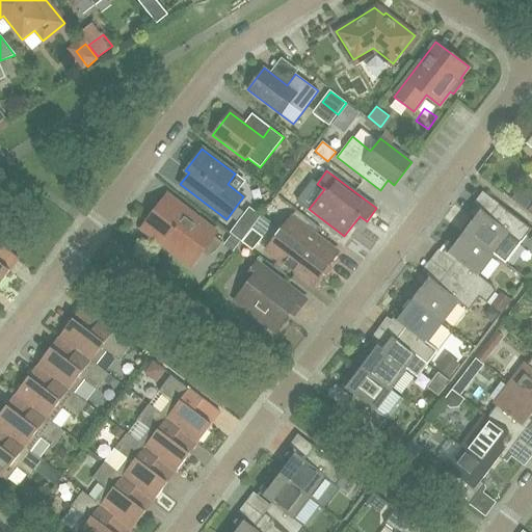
[(525,209),(531,200),(531,194),(521,187),(512,198),(525,209)]
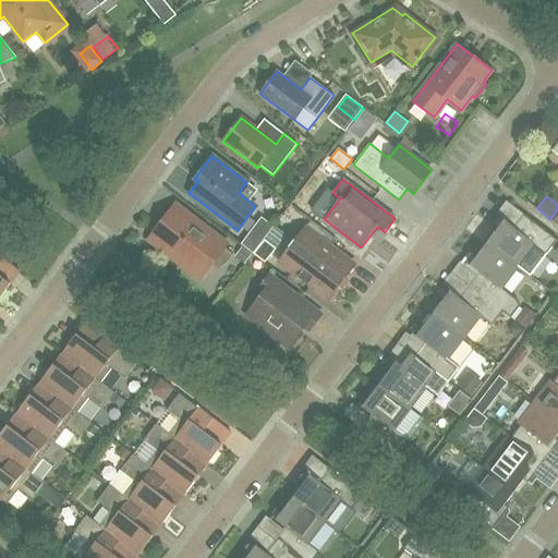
[(227,244),(174,205),(148,239),(201,279),(211,265),(214,266),(217,267),(220,267),(222,266),(226,264),(233,254),(225,247),(227,244)]
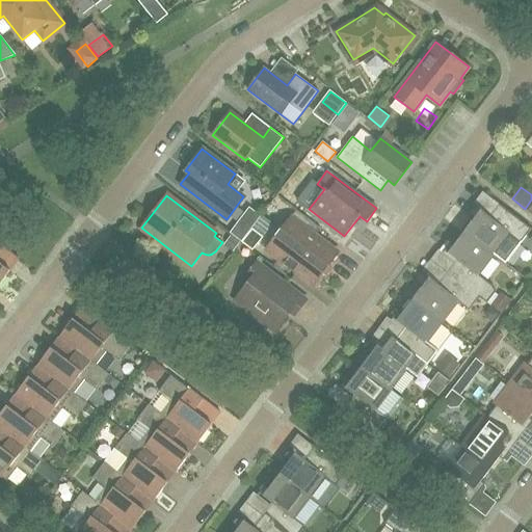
[(531,229),(499,205),(488,217),(476,208),(470,216),(474,219),(463,232),(493,255),(505,264),(522,242),(521,242),(531,229)]
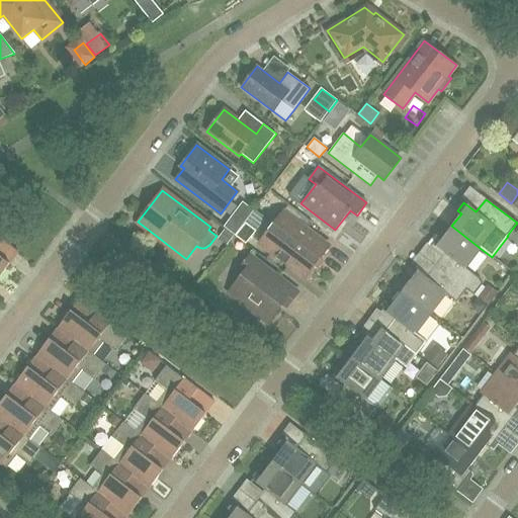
[(329,246),(283,211),(259,244),(305,278),(314,265),(317,267),(322,261),(319,259),(329,246)]
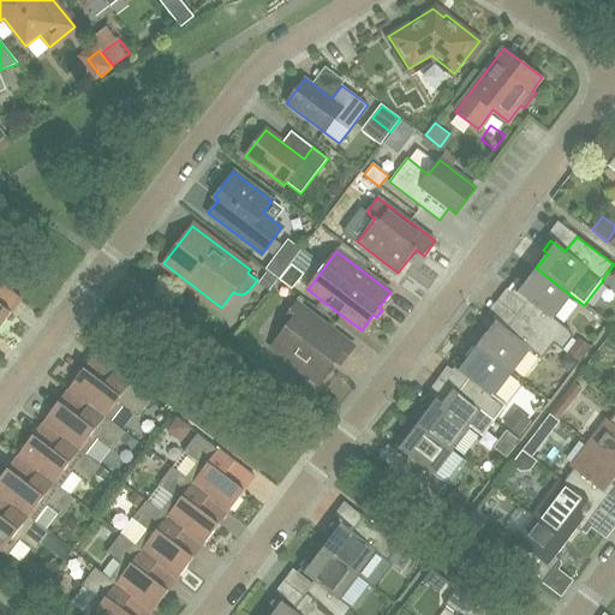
[(280,278),(290,267),(276,257),(268,268),(280,278)]
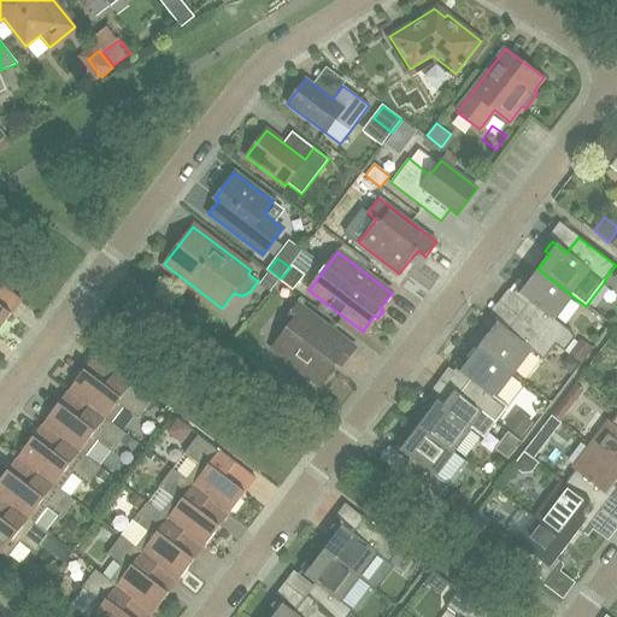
[(304,274),(292,265),(291,268),(281,278),(280,281),(292,289),(304,274)]
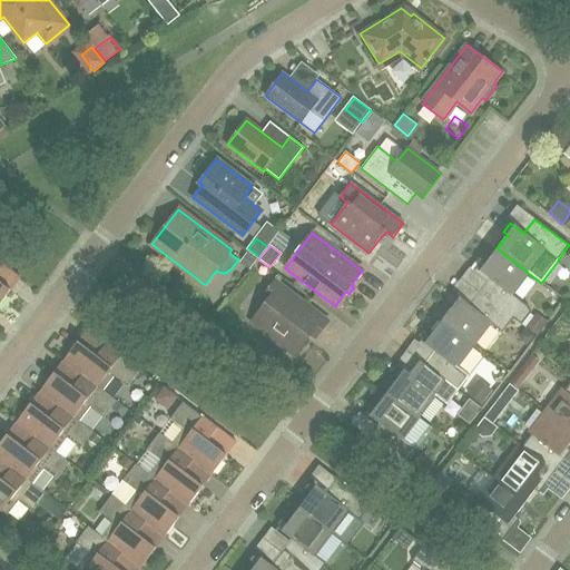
[(529,307),(511,294),(528,273),(497,248),(487,263),(482,259),(475,268),(489,279),(479,292),(513,318),(522,325),(532,313),(529,307)]
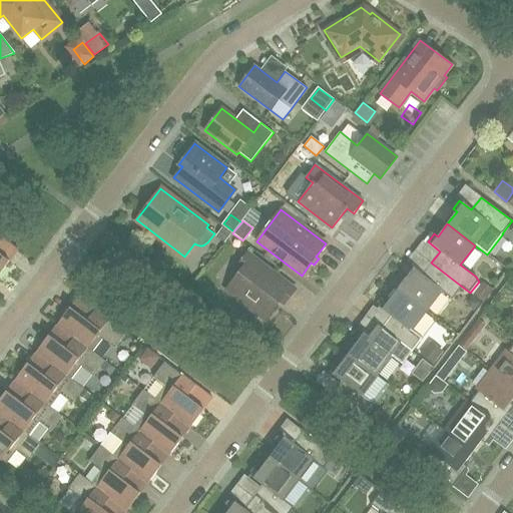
[(224,241),(231,232),(223,226),(216,235),(224,241)]
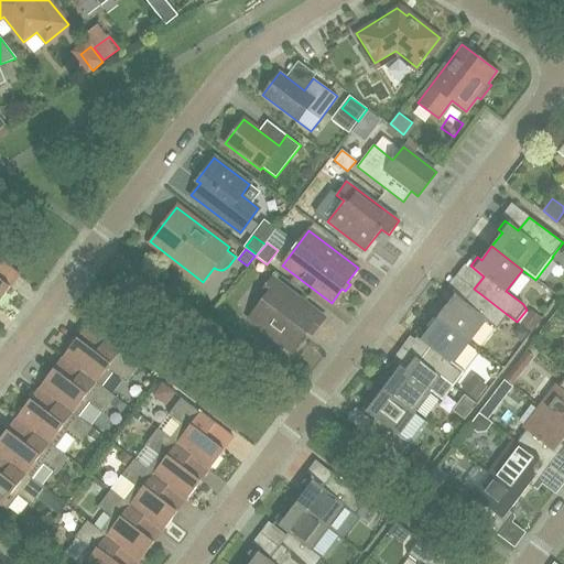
[(0,300),(20,275),(0,260),(0,300)]
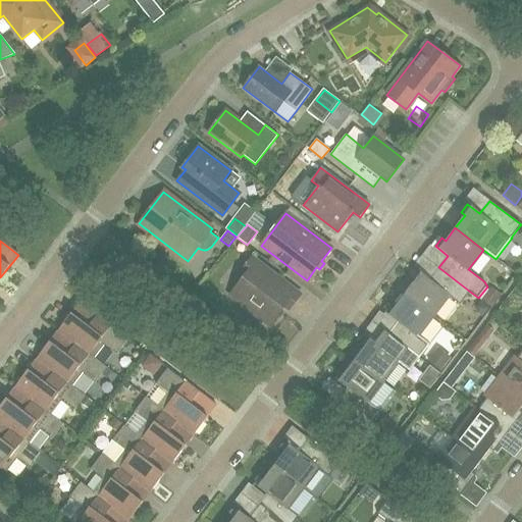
[(300,296),(251,258),(242,271),(246,274),(230,294),(270,324),(285,305),(290,308),(300,296)]
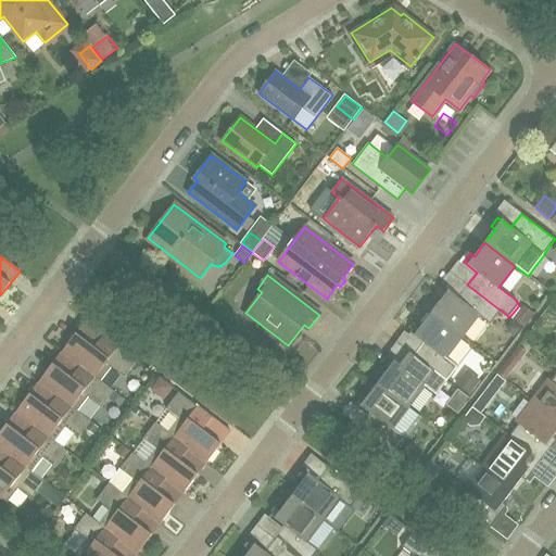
[(501,311),(467,285),(457,298),(444,288),(437,297),(441,300),(431,313),(462,336),(477,315),(490,325),(501,311)]
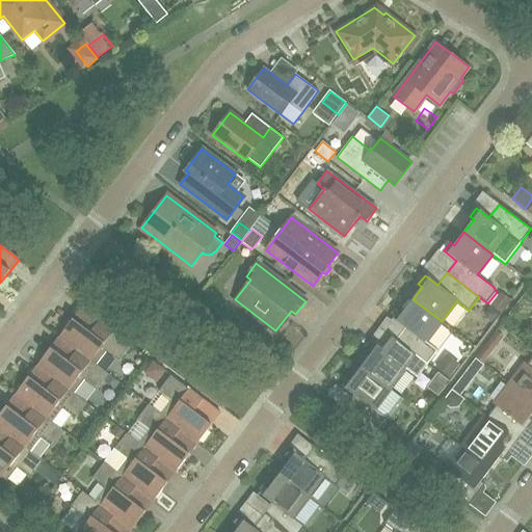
[(508,306),(498,298),(491,306),(502,313),(508,306)]
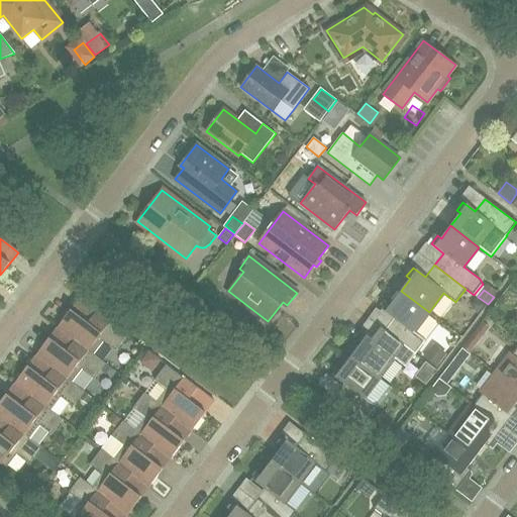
[(414,332),(429,312),(401,291),(391,304),(387,301),(381,309),(394,319),(385,330),(415,354),(425,341),(414,332)]
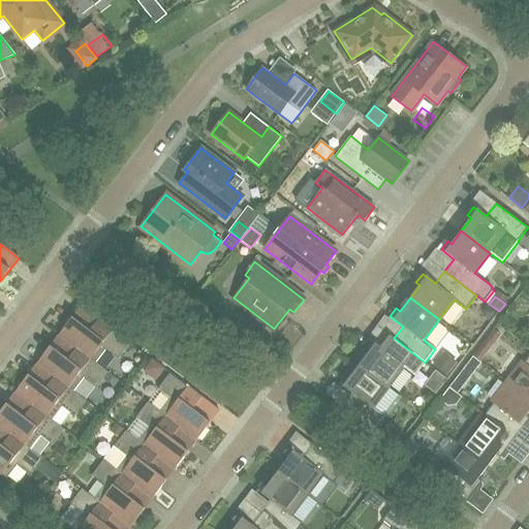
[(488,321),(495,312),(486,305),(481,310),(483,317),(488,321)]
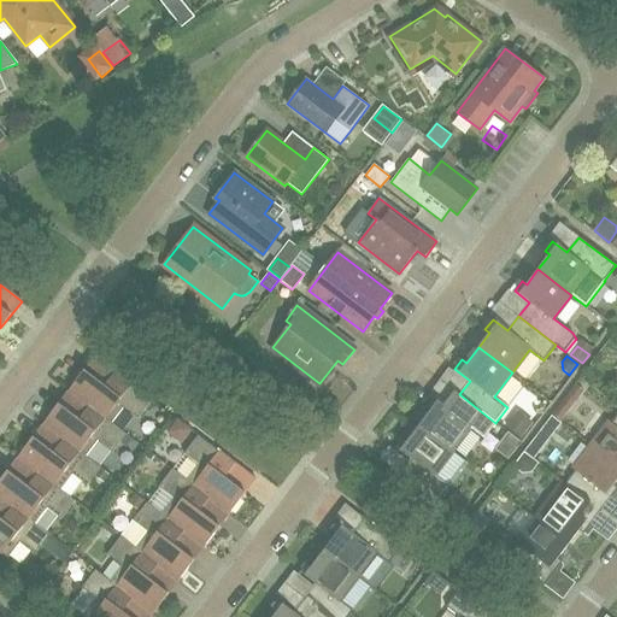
[(94,357),(68,391),(111,423),(123,407),(137,418),(152,400),(94,357)]
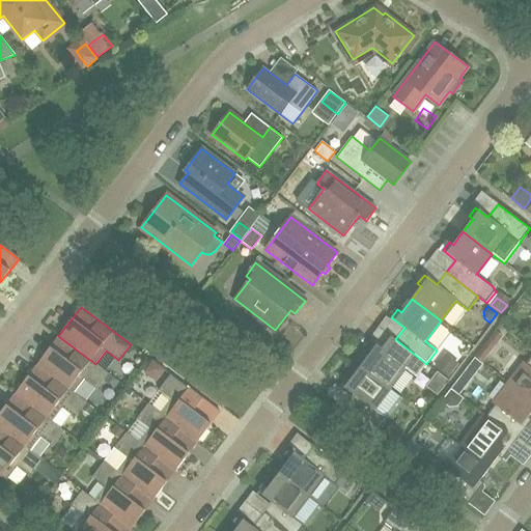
[(95,364),(58,336),(36,365),(74,393),(84,380),(96,389),(109,373),(95,364)]
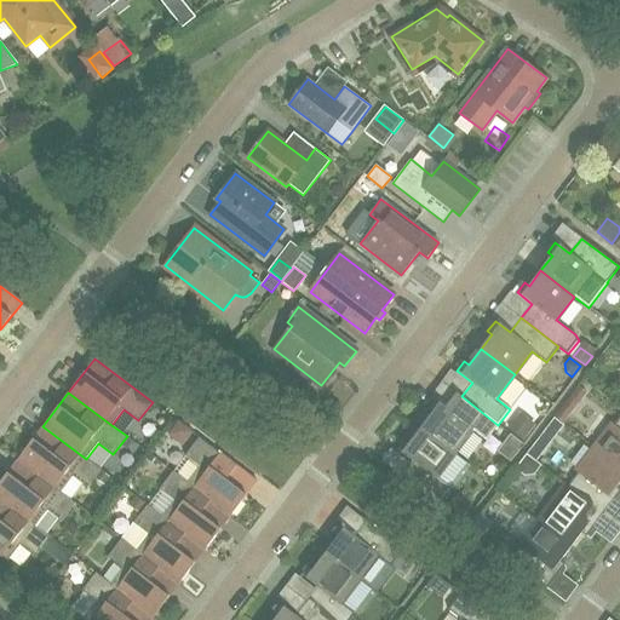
[(498,425),(461,396),(455,392),(445,407),(435,399),(428,409),(432,413),(420,428),(454,453),(472,430),(486,441),(498,425)]
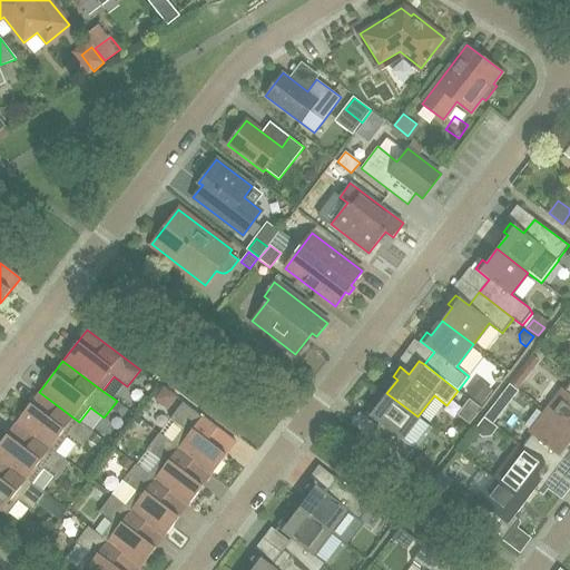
[(518,390),(529,375),(520,370),(510,383),(518,390)]
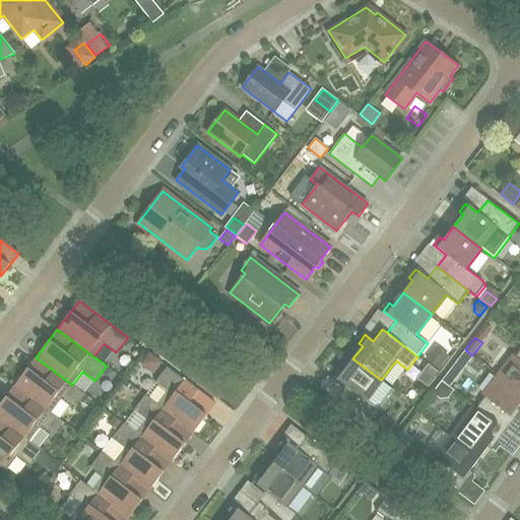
[(447,359),(434,349),(426,360),(438,370),(447,359)]
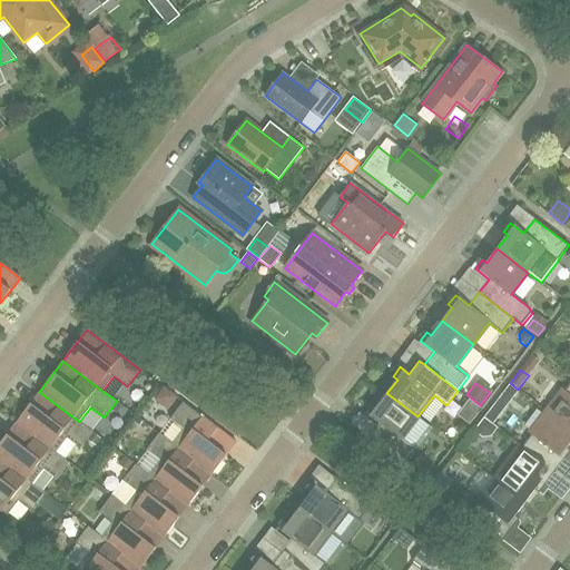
[(569,383),(564,391),(562,389),(546,411),(569,430),(569,383)]
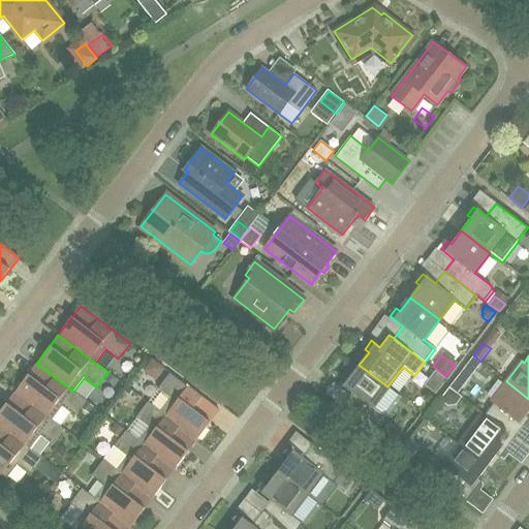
[(471,359),(466,367),(475,374),(480,366),(471,359)]
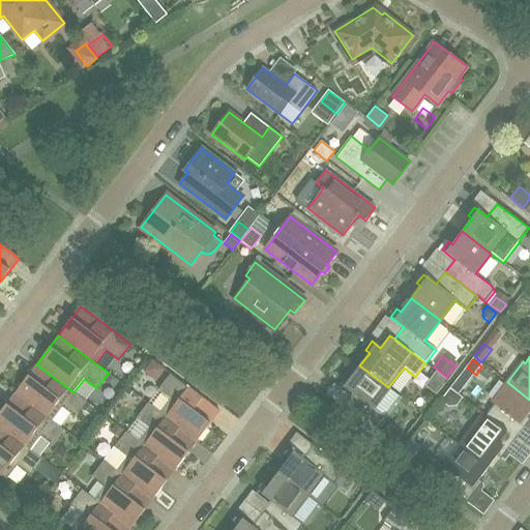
[(158,375),(164,370),(152,361),(145,371),(151,376),(158,375)]
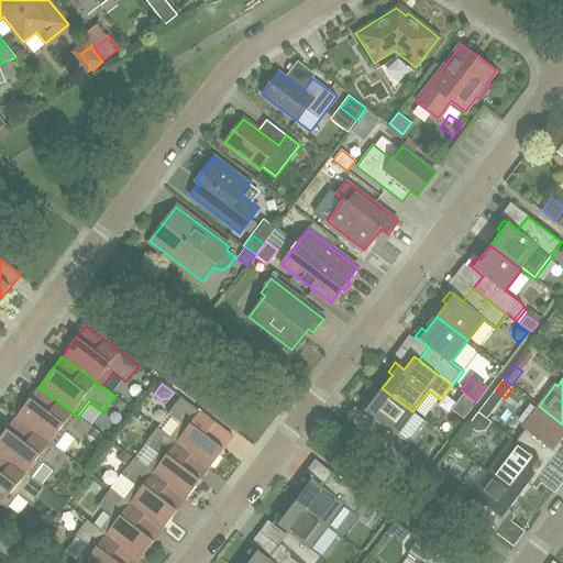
[(91,427),(78,417),(39,387),(15,418),(54,448),(55,446),(66,433),(79,443),(91,427)]
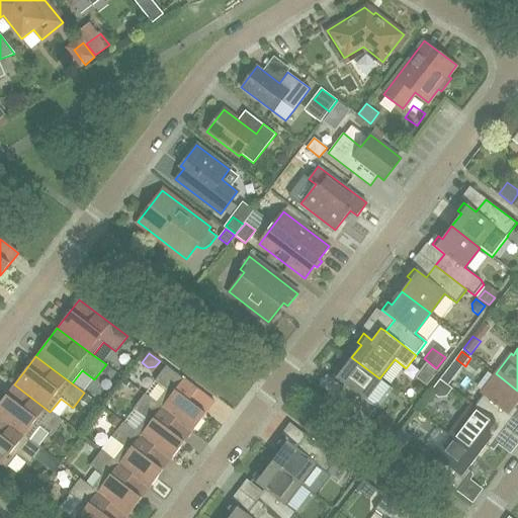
[(364,399),(379,378),(351,357),(341,370),(338,367),(331,375),(344,384),(334,398),(365,421),(376,407),(364,399)]
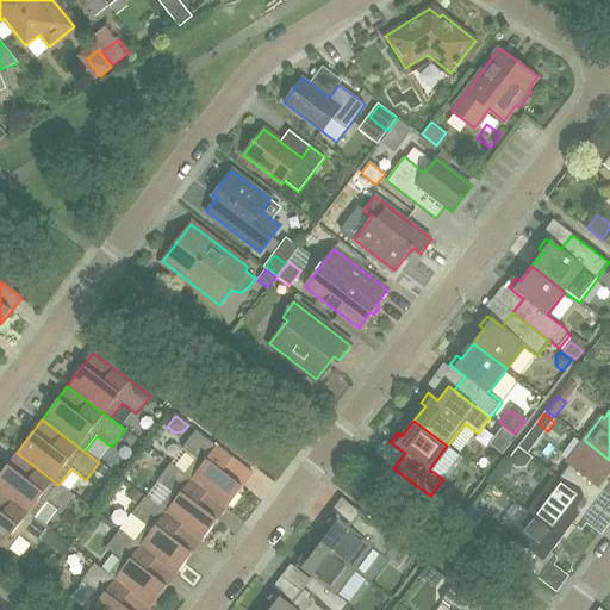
[(515,437),(502,427),(489,444),(502,454),(515,437)]
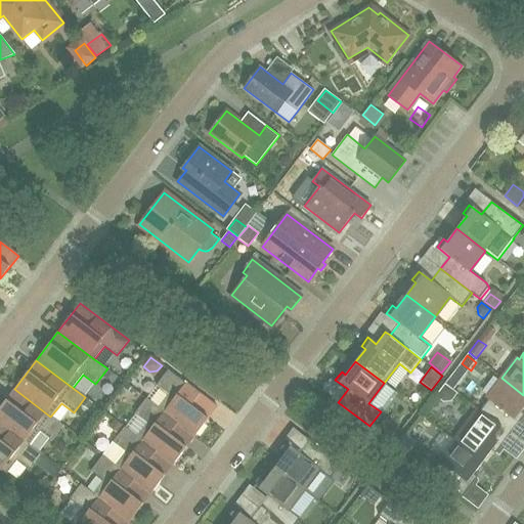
[(457,368),(445,385),(454,391),(466,375),(457,368)]
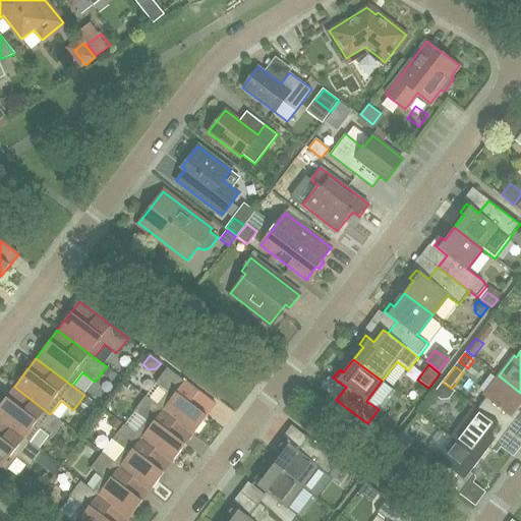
[(216,405),(167,367),(156,383),(168,393),(158,406),(193,433),(216,405)]
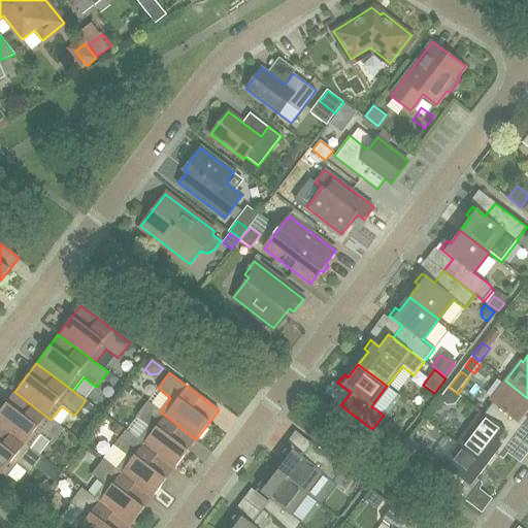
[(527,417),(525,415),(527,410),(527,398),(505,381),(490,401),(492,402),(483,414),(514,437),(527,419),(527,417)]
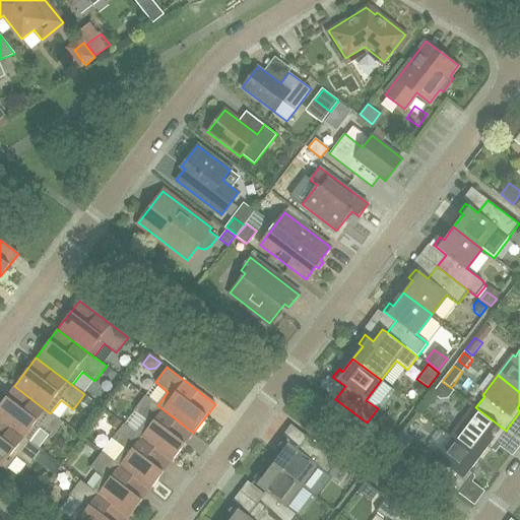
[(454,391),(451,388),(442,382),(432,395),(440,400),(448,400),(454,391)]
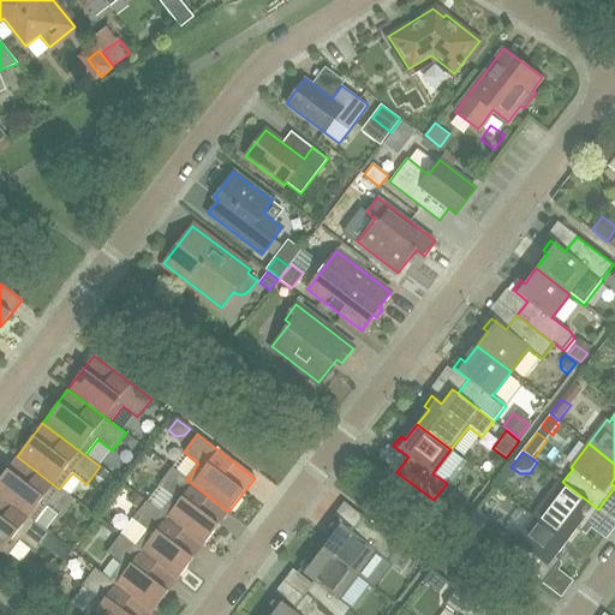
[(55,513),(61,518),(75,500),(60,488),(59,489),(17,457),(0,478),(0,496),(34,523),(35,521),(43,529),(55,513)]
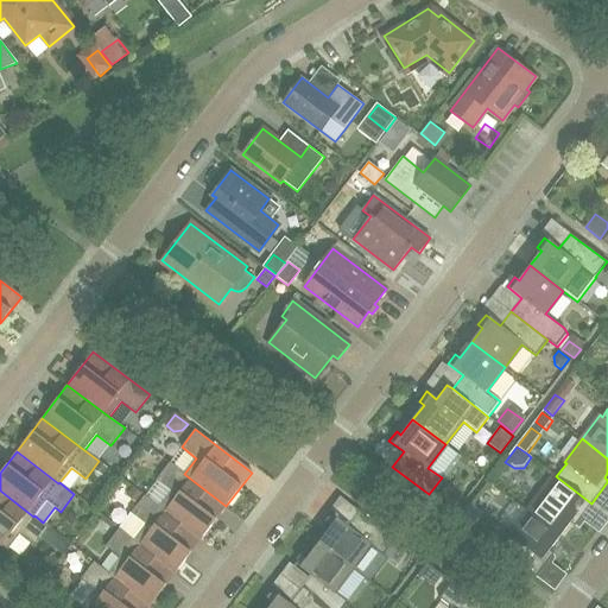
[(226,506),(184,474),(170,462),(156,480),(171,492),(159,506),(158,507),(201,539),(226,506)]
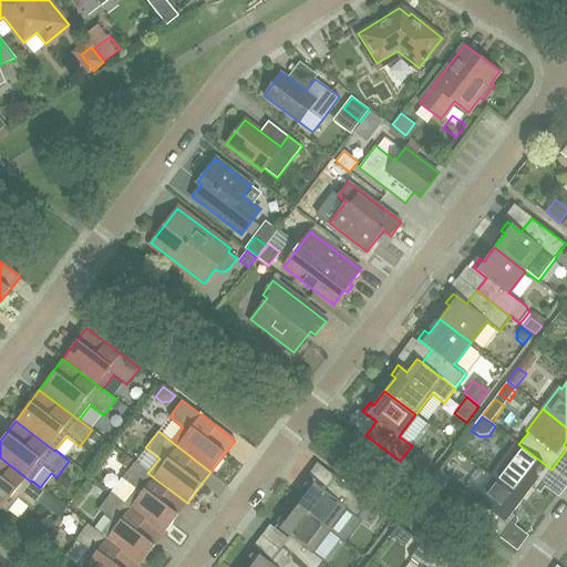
[(536,491),(552,470),(518,444),(509,456),(507,454),(491,476),(522,500),(532,487),(536,491)]
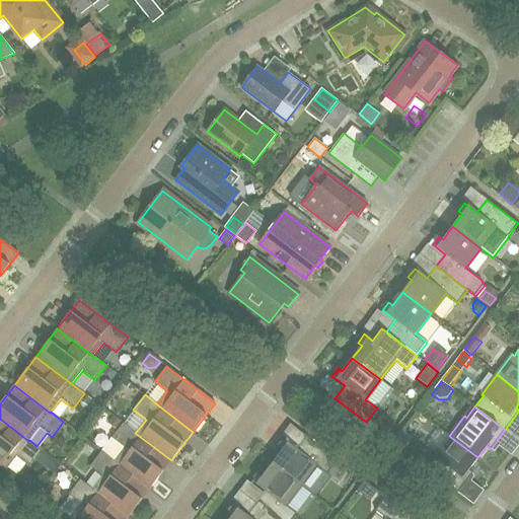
[(115,416),(108,423),(118,430),(123,423),(115,416)]
